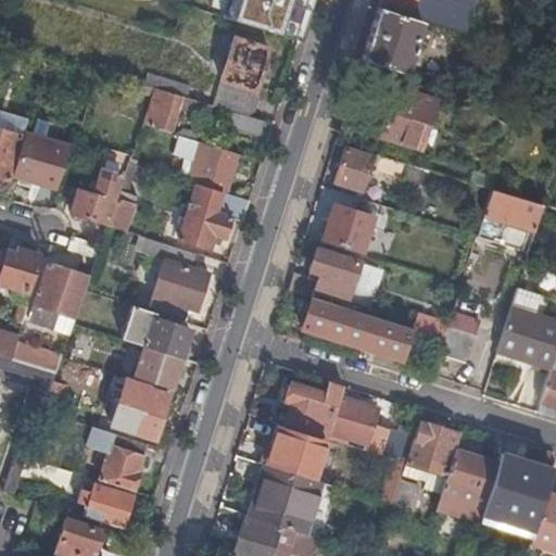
[(222,0),(218,13),(280,30),(288,0),(222,0)]
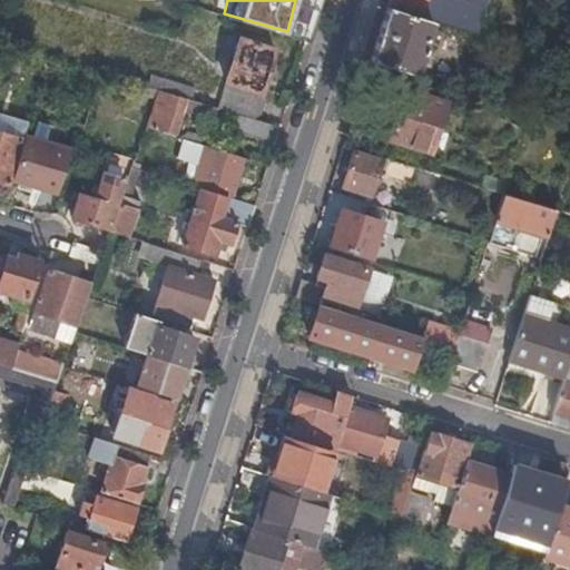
[(389,0),(387,6),(422,18),(428,0),(389,0)]
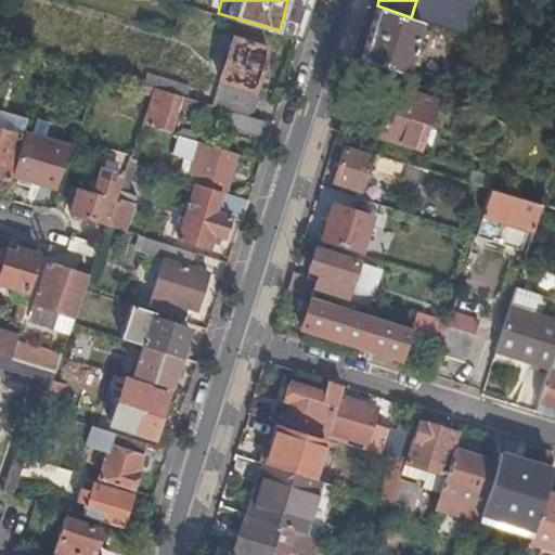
[(450,0),(416,0),(411,17),(420,21),(464,35),(469,18),(473,7),(450,0)]
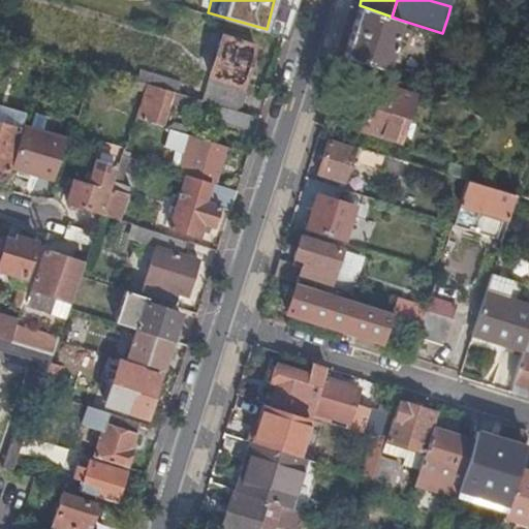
[(463,0),(453,0),(450,6),(447,18),(452,19),(455,10),(460,11),(463,0)]
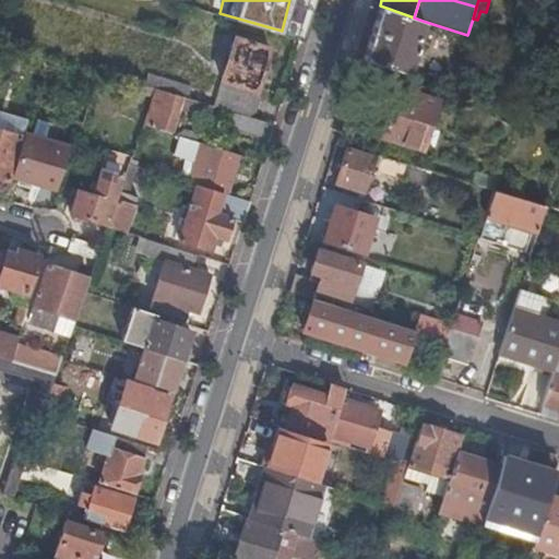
[(414,18),(380,6),(364,59),(406,72),(423,21),(414,18)]
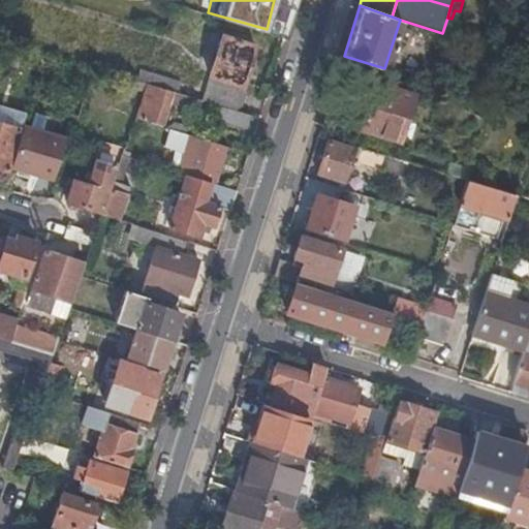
[(223,106),(236,110),(242,106),(246,92),(242,86),(254,45),(222,36),(201,100),(223,106)]
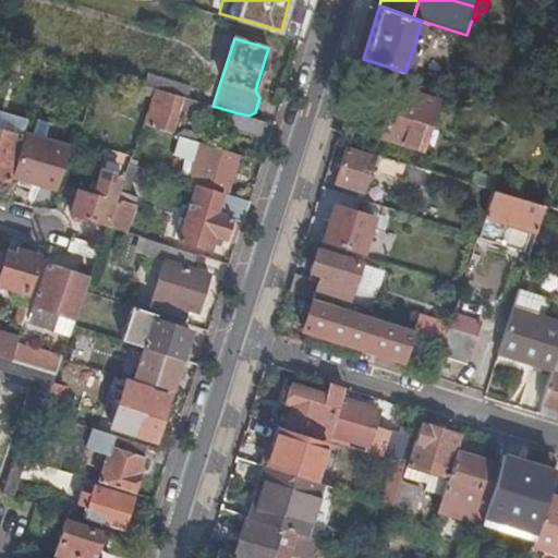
[(10,46),(0,41),(0,74),(1,75),(10,46)]
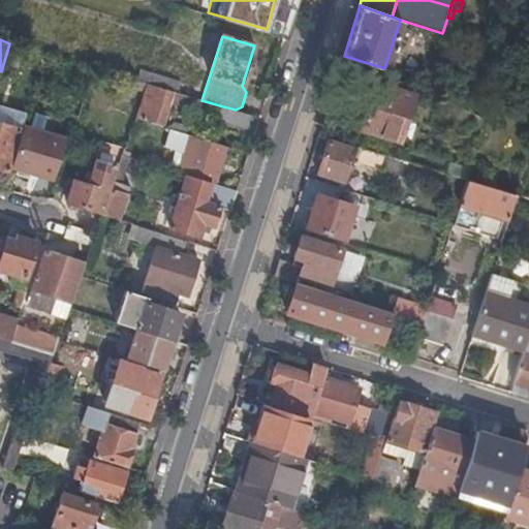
[(499,52),(514,57),(517,45),(503,40),(499,52)]
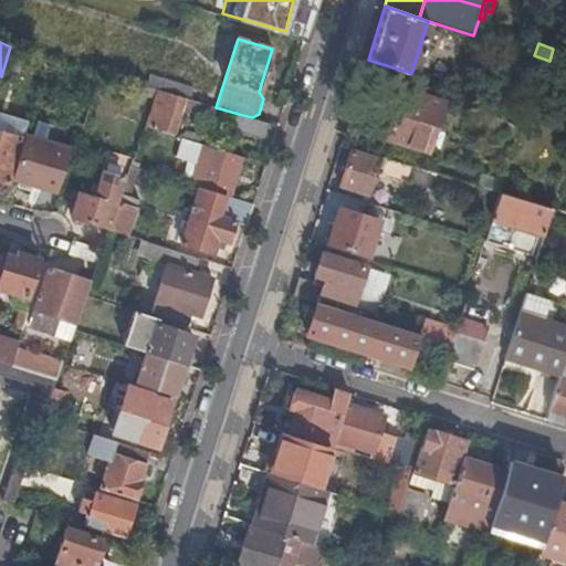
[(187,98),(190,100),(194,88),(160,79),(157,90),(187,98)]
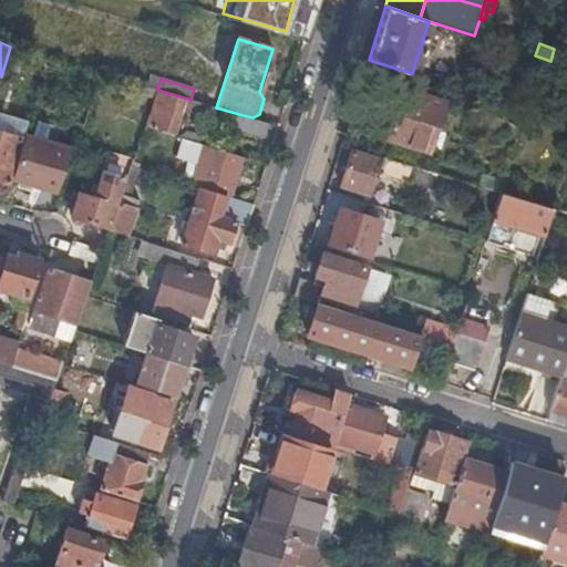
[(385,138),(428,152),(444,101),(394,86),(388,106),(394,109),(385,138)]
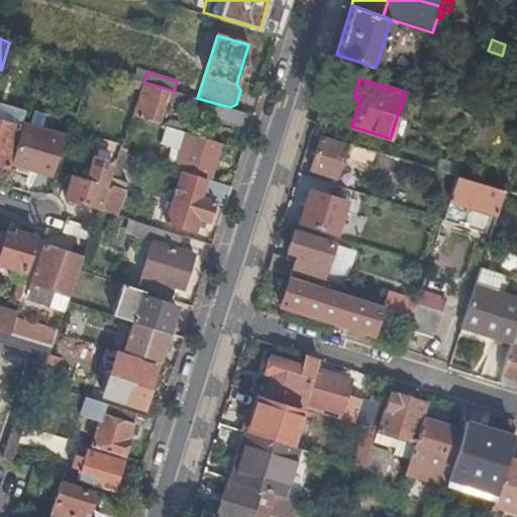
[(171,90),(143,82),(134,108),(131,116),(144,120),(145,117),(161,121),(171,90)]
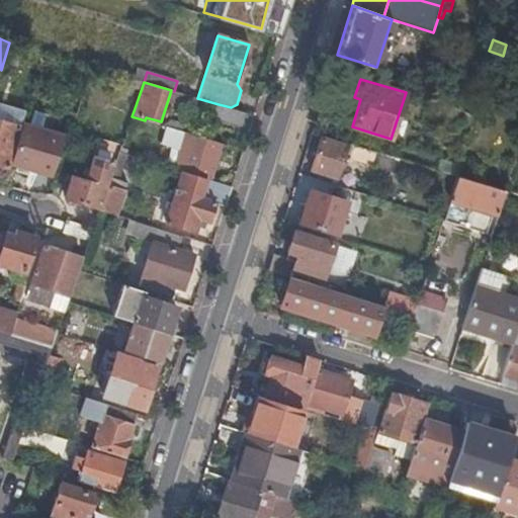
[(0,102),(0,119),(20,125),(21,126),(22,122),(26,110),(0,102)]
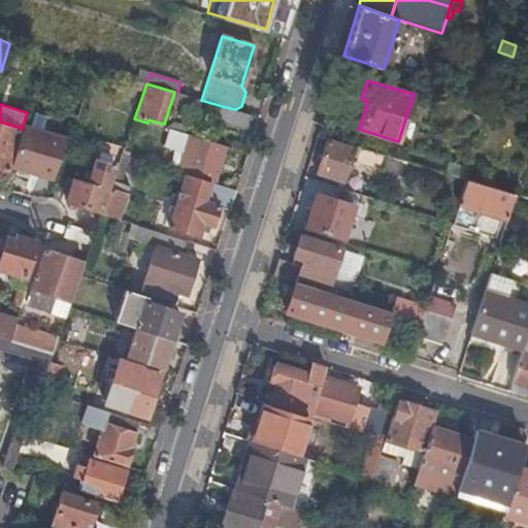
[(250,116),(223,107),(219,120),(245,128),(250,116)]
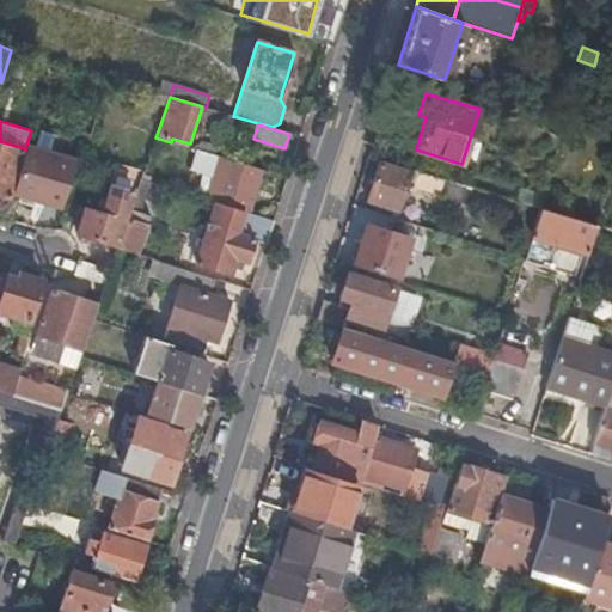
[(202,140),(194,150),(215,155),(219,146),(202,140)]
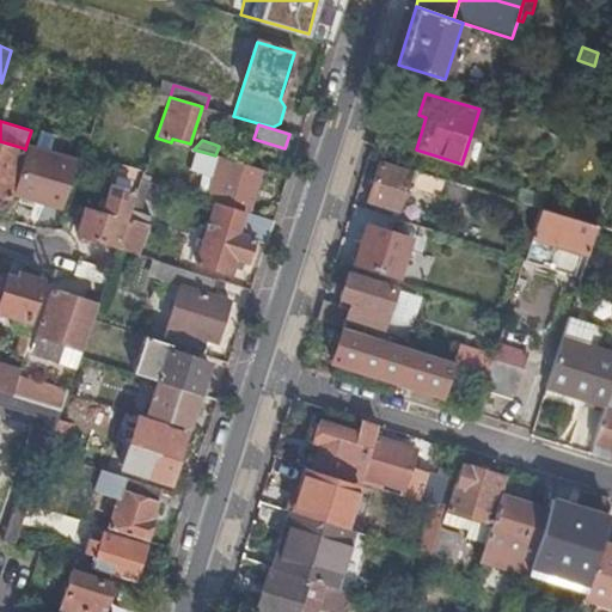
[(24,148),(0,141),(0,194),(8,197),(24,148)]
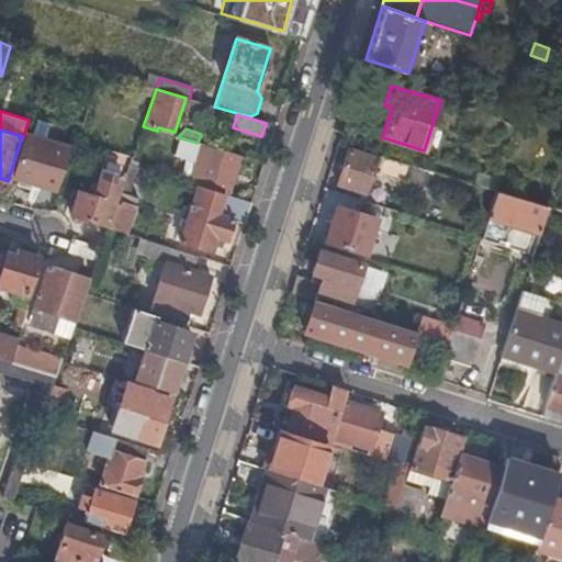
[(24,133),(23,137),(11,178),(56,191),(68,146),(24,133)]
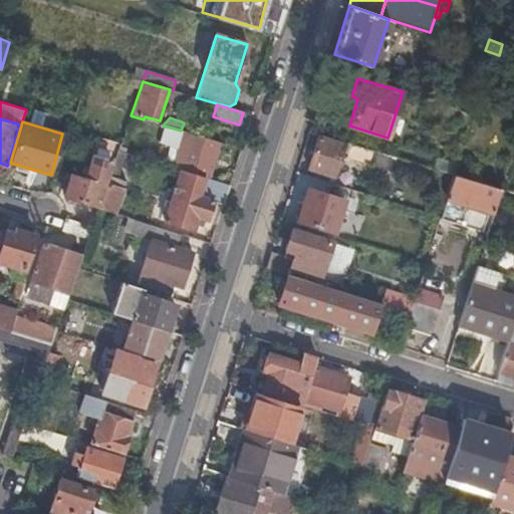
[(209,179),(221,143),(185,132),(174,168),(182,170),(209,179)]
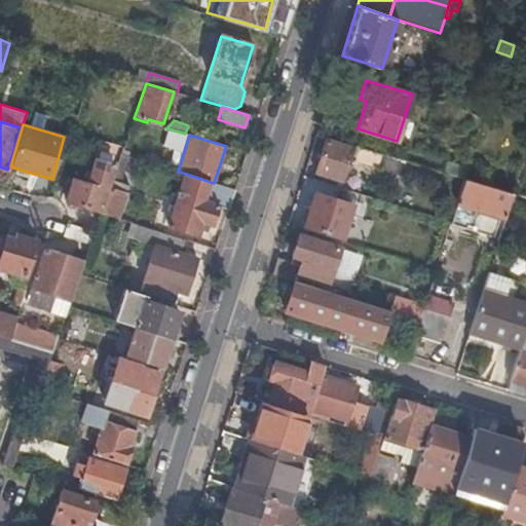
[(397,158),(351,145),(350,147),(326,140),(315,171),(342,179),(351,150),(354,151),(353,157),(395,168),(397,158)]
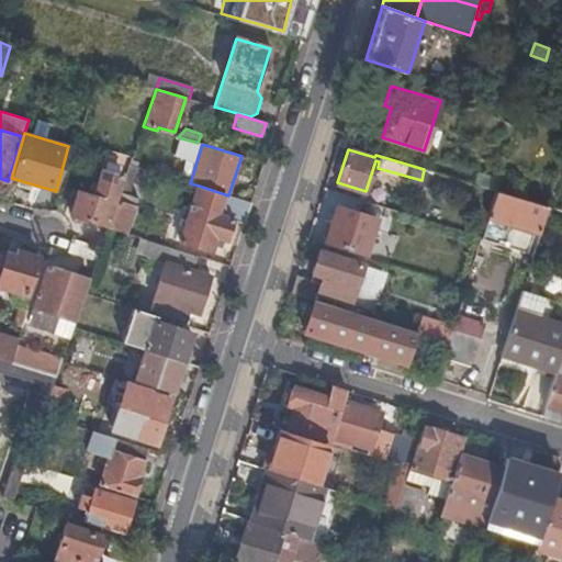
[(139,168),(130,165),(108,228),(125,234),(138,198),(131,194),(139,168)]
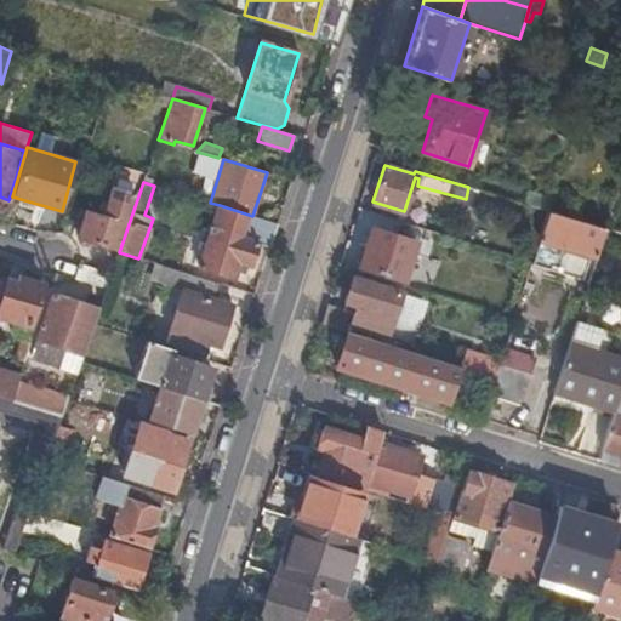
[(134,194),(112,188),(103,217),(84,211),(84,212),(78,211),(73,226),(79,227),(78,237),(117,248),(134,194)]
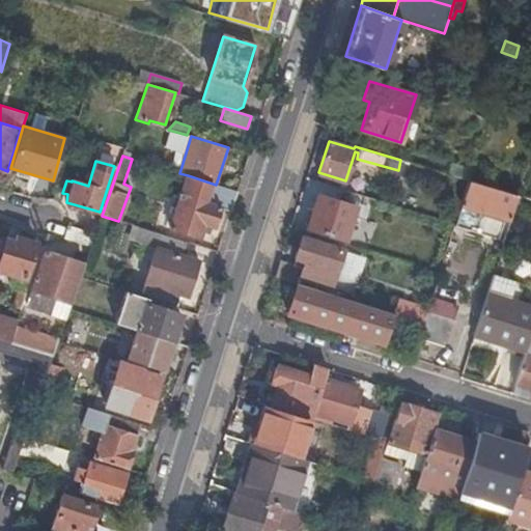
[(231,211),(238,191),(216,185),(188,175),(177,208),(174,216),(170,229),(200,239),(204,225),(214,227),(221,207),(231,211)]
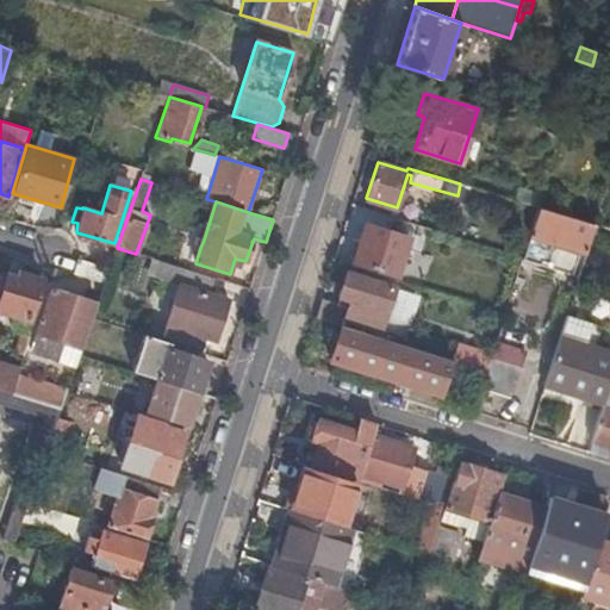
[(539,206),(537,206),(522,257),(547,266),(554,243),(585,251),(593,224),(539,206)]
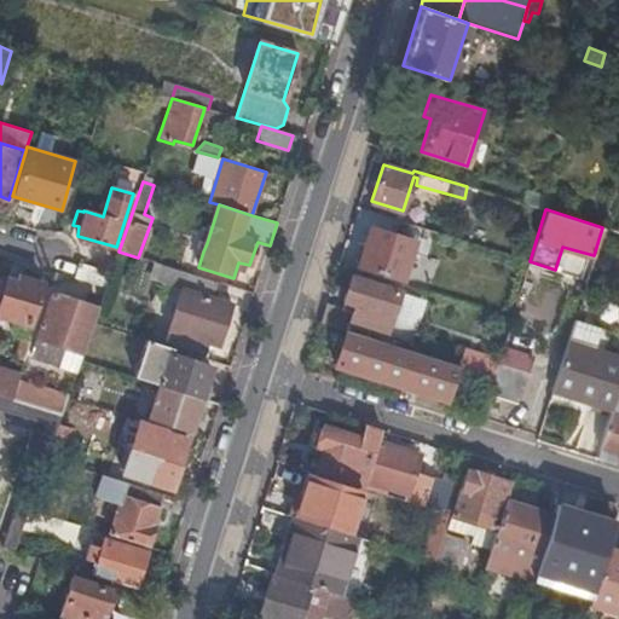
[(412,239),(408,237),(372,226),(366,241),(364,241),(359,244),(356,258),(358,264),(400,277),(412,239)]
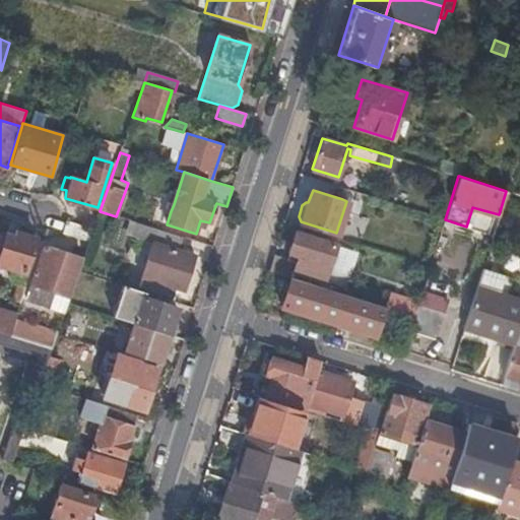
[(93,228),(67,219),(62,233),(89,241),(93,228)]
